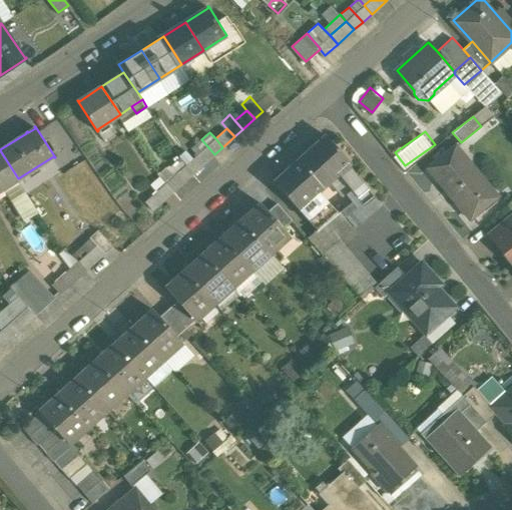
[(380,204),(349,165),(351,163),(325,135),(273,181),(299,210),(318,192),(339,173),(352,188),(345,194),(356,206),(346,214),(355,225),(380,204)]
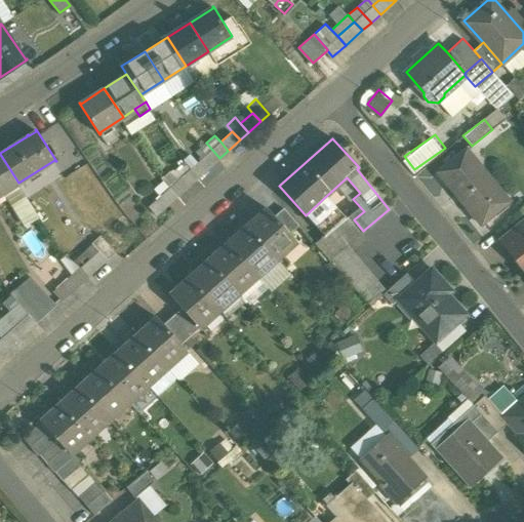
[(219,158),(206,143),(198,151),(203,157),(211,165),(219,158)]
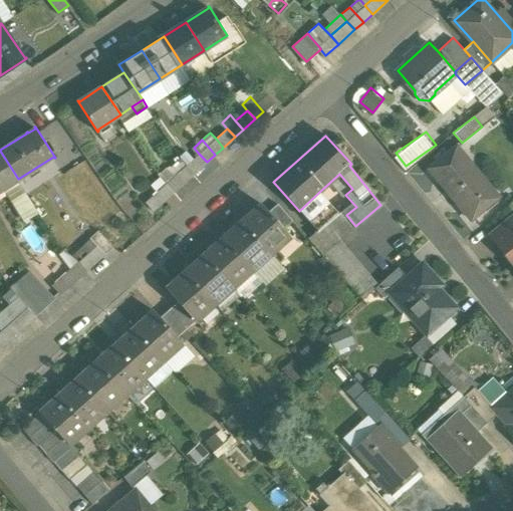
[(498,196),(457,146),(429,168),(470,218),(498,196)]
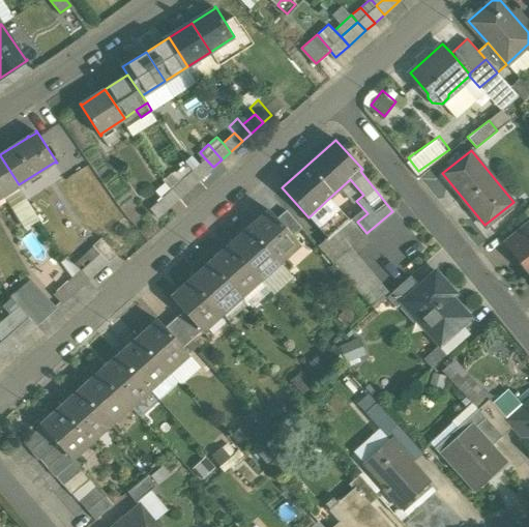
[(0,196),(19,184),(0,155),(0,196)]
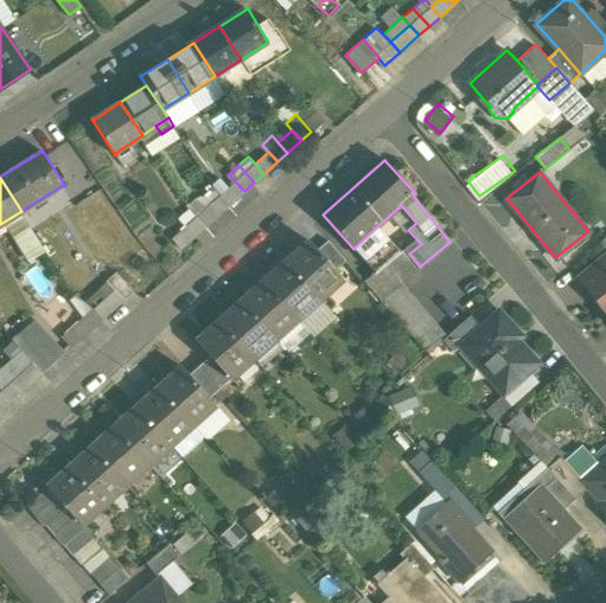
[(244,191),(235,181),(221,193),(230,204),(244,191)]
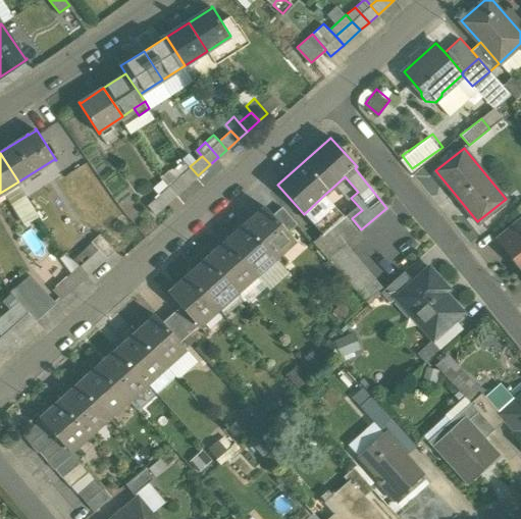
[(190,166),(177,177),(186,187),(198,175),(190,166)]
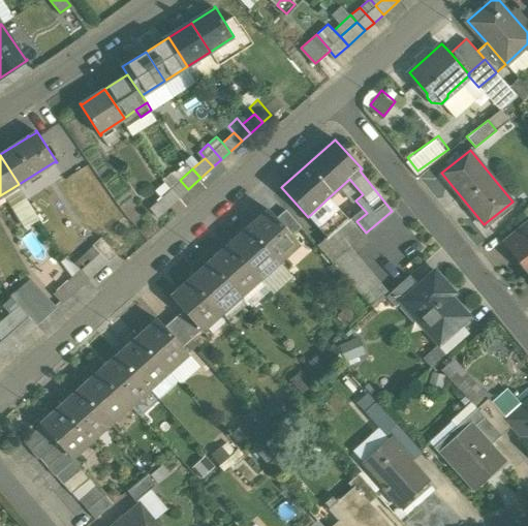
[(180,180),(175,174),(166,181),(180,196),(188,189),(180,180)]
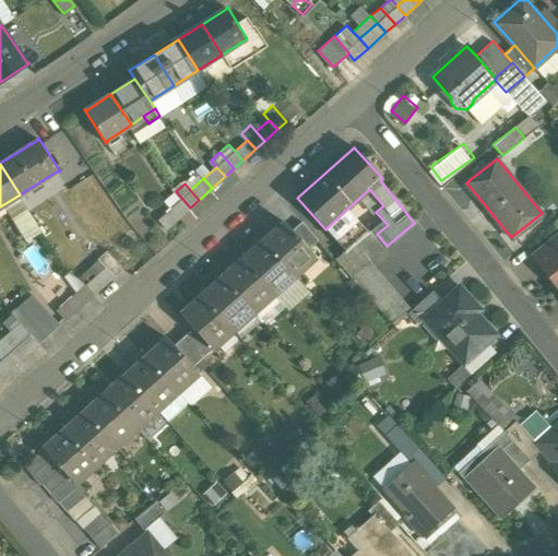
[(190,208),(176,191),(166,200),(171,206),(180,216),(190,208)]
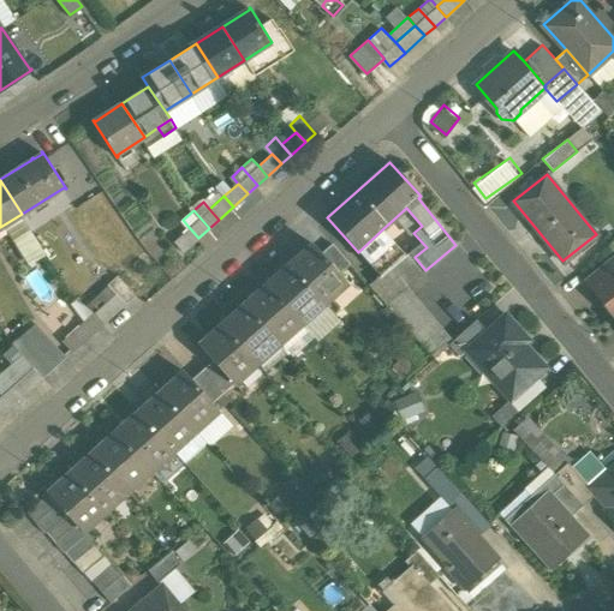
[(198,238),(189,227),(176,239),(185,250),(198,238)]
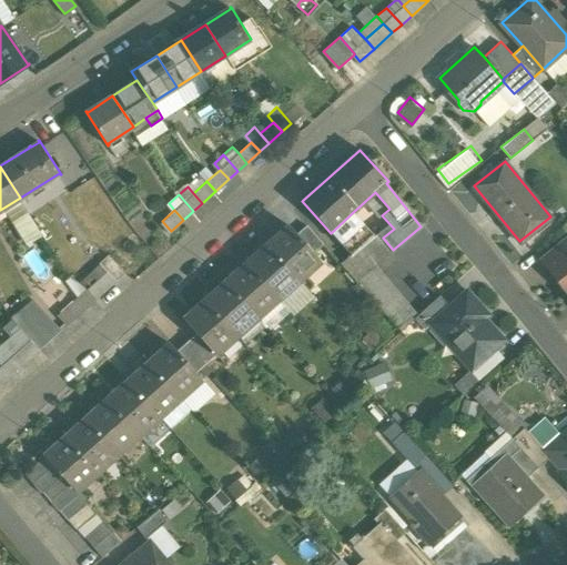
[(352,213),(331,233),(351,255),(354,252),(373,236),(352,213)]
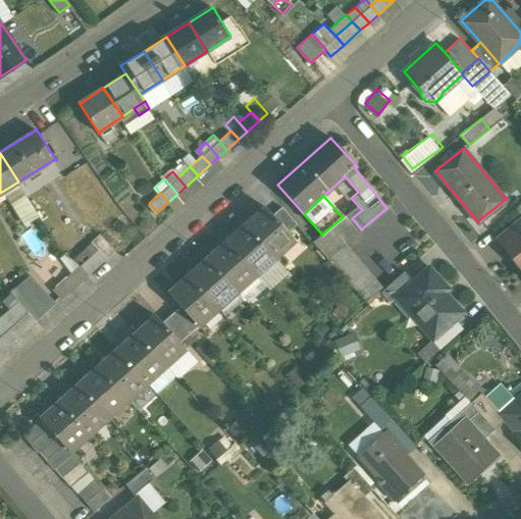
[(265,207),(246,225),(270,253),(291,236),(288,232),(272,215),(265,207)]
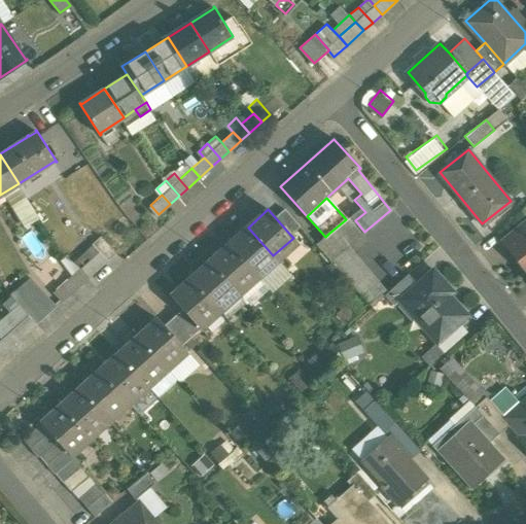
[(301,226),(284,209),(275,217),(290,235),(301,226)]
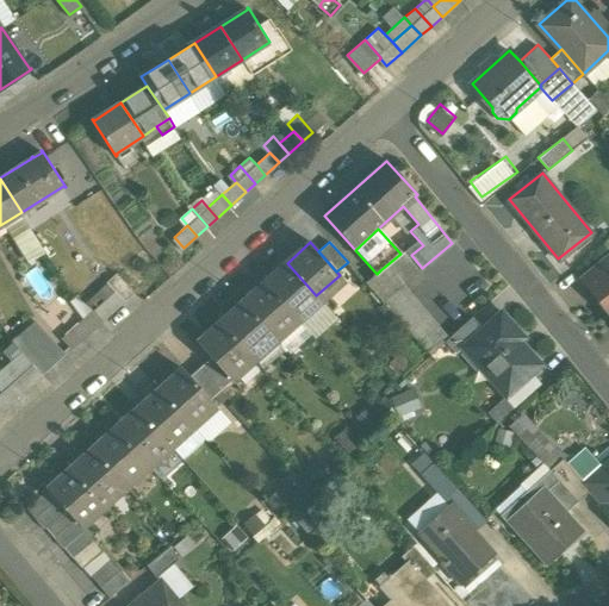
[(401,254),(380,270),(397,288),(403,283),(422,268),(411,255),(406,249),(401,254)]
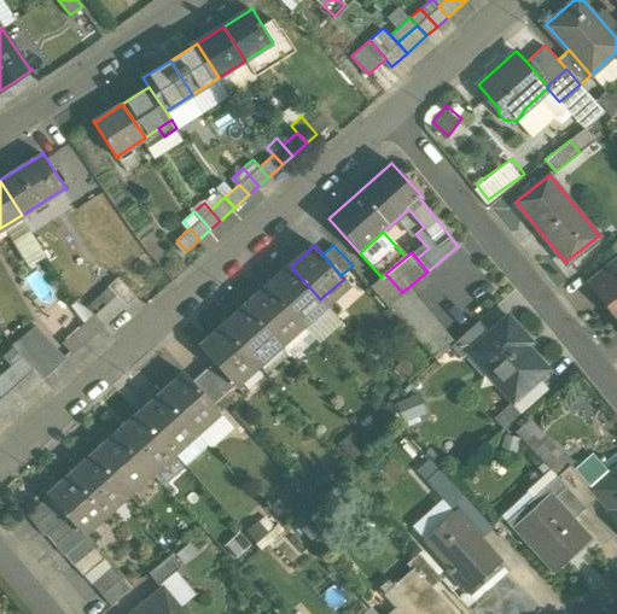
[(616,255),(587,279),(597,291),(616,274),(616,255)]
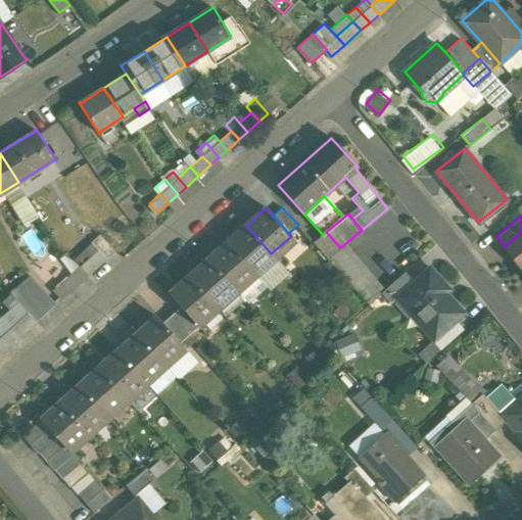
[(271,253),(246,226),(227,242),(252,271),(271,253)]
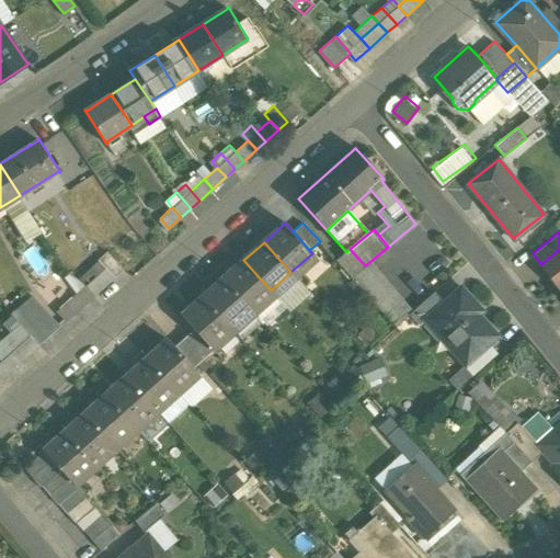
[(365,265),(350,249),(346,252),(336,260),(397,326),(411,312),(413,310),(370,261),(365,265)]
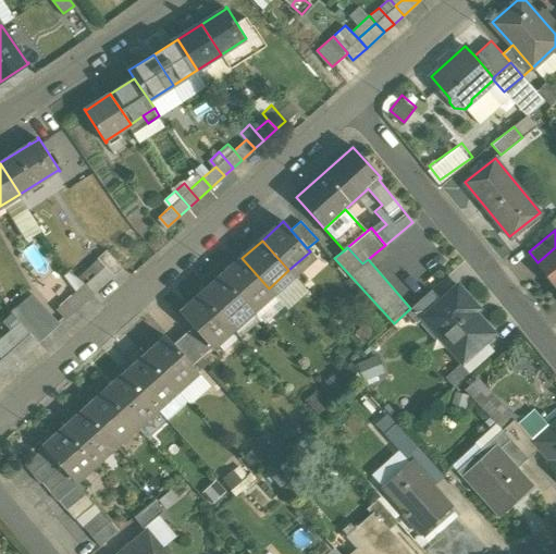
[(555,247),(538,262),(536,263),(555,286),(555,247)]
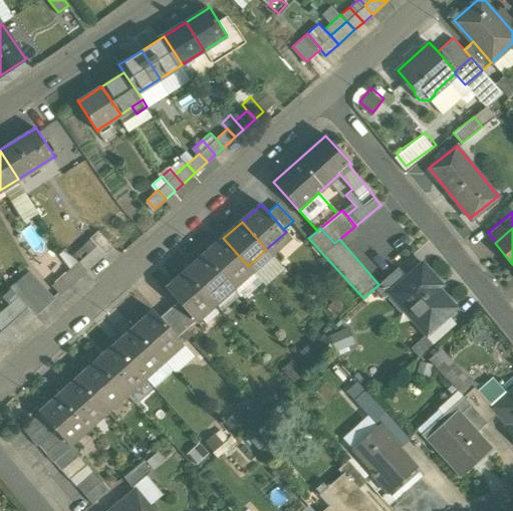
[(113,246),(98,229),(90,237),(104,254),(105,254),(113,246)]
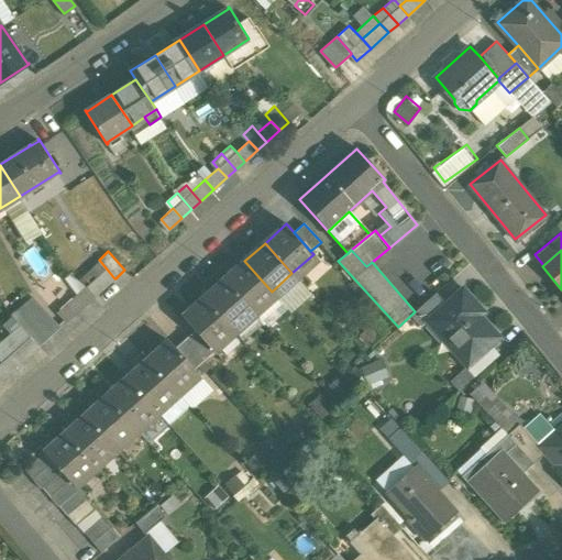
[(272,292),(244,261),(223,280),(251,310),(272,292)]
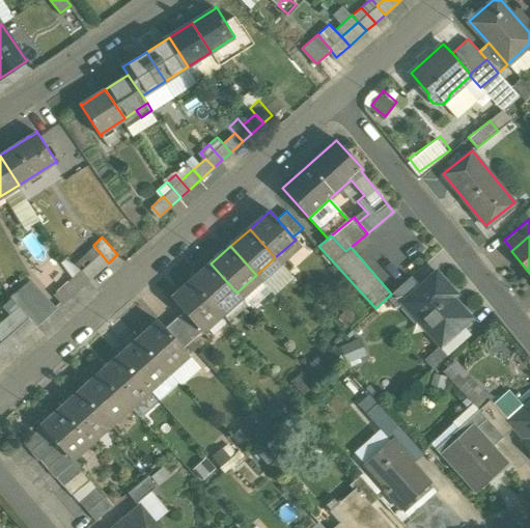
[(101,253),(83,269),(90,278),(108,262),(101,253)]
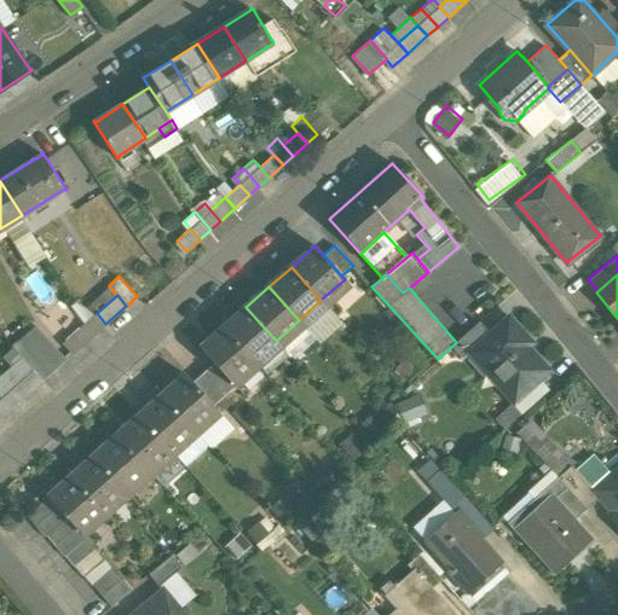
[(276,341),(246,307),(224,328),(253,360),(276,341)]
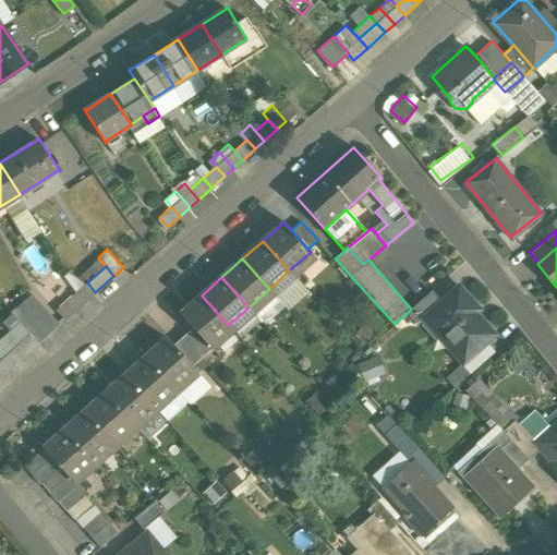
[(87,282),(68,300),(76,309),(95,292),(87,282)]
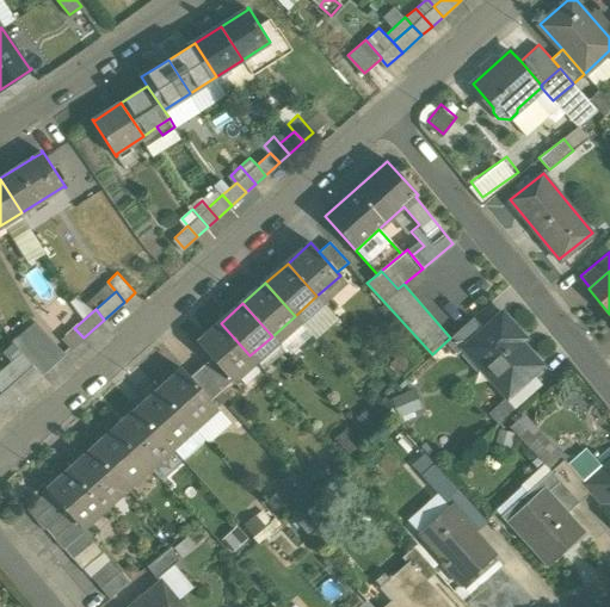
[(527,338),(503,311),(485,328),(468,341),(470,344),(464,348),(507,396),(544,364),(523,340),(527,338)]
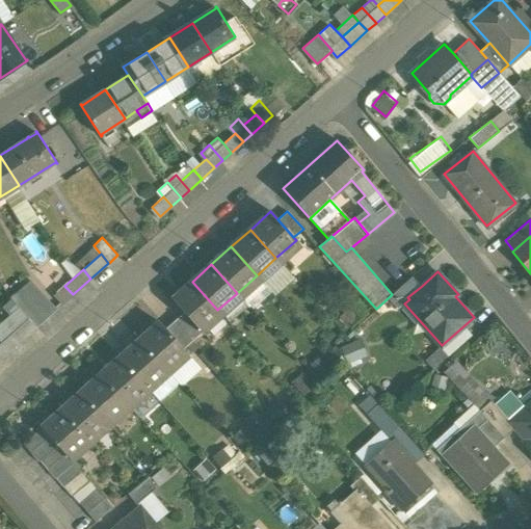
[(392,294),(390,296),(400,308),(404,303),(409,299),(407,297),(422,286),(413,275),(392,294)]
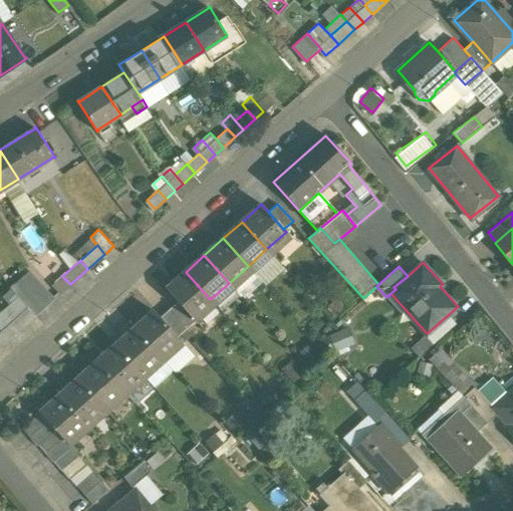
[(62,276),(57,270),(47,278),(61,292),(70,284),(62,276)]
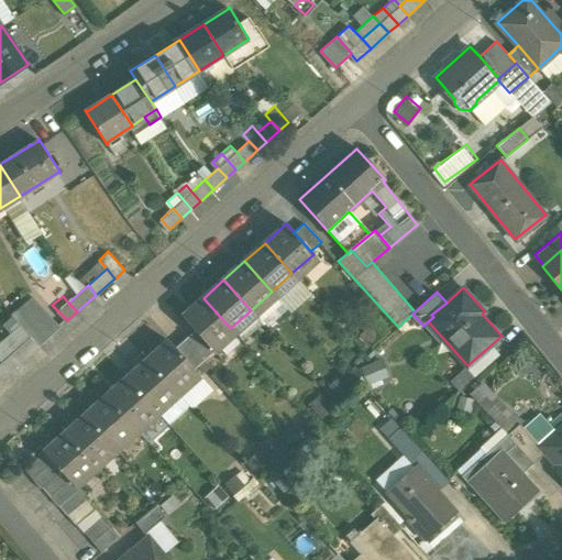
[(62,326),(35,297),(13,316),(25,329),(40,346),(62,326)]
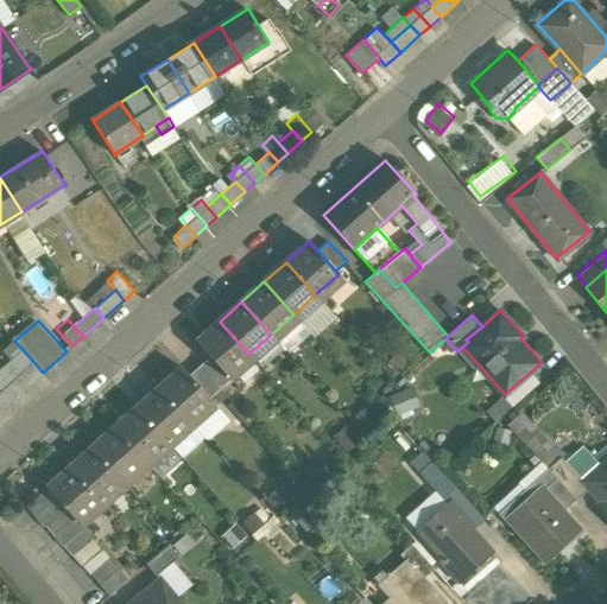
[(248,354),(220,322),(197,341),(214,360),(227,374),(248,354)]
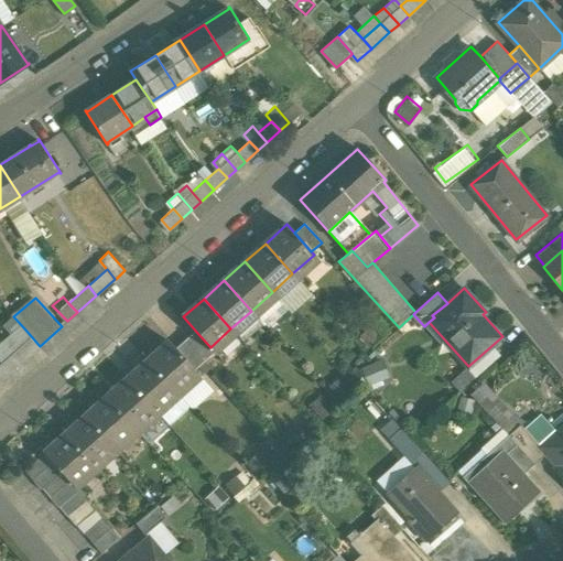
[(40,346),(25,330),(15,338),(22,345),(31,355),(40,346)]
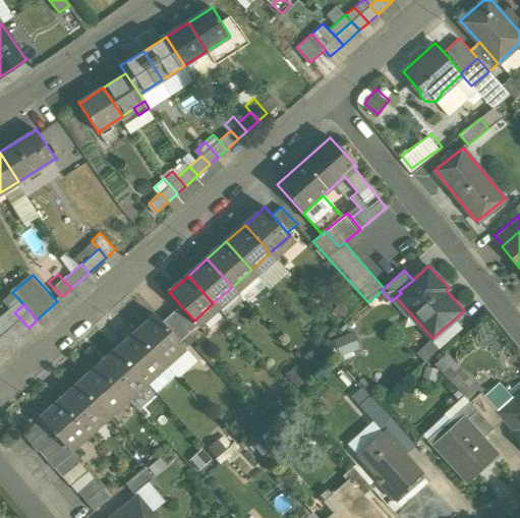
[(194,321),(183,308),(174,317),(189,334),(199,326),(194,321)]
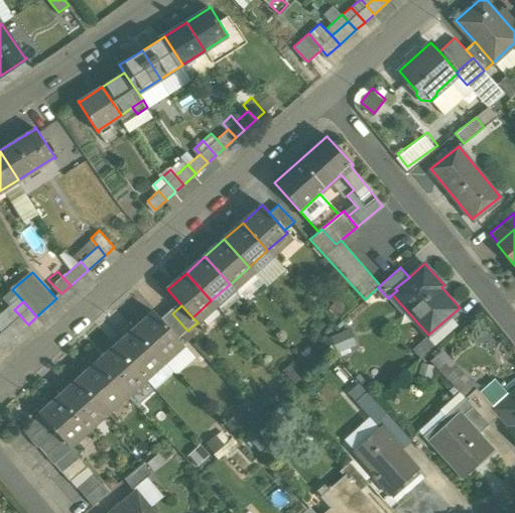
[(163,322),(155,312),(135,331),(160,358),(180,341),(178,339),(163,322)]
